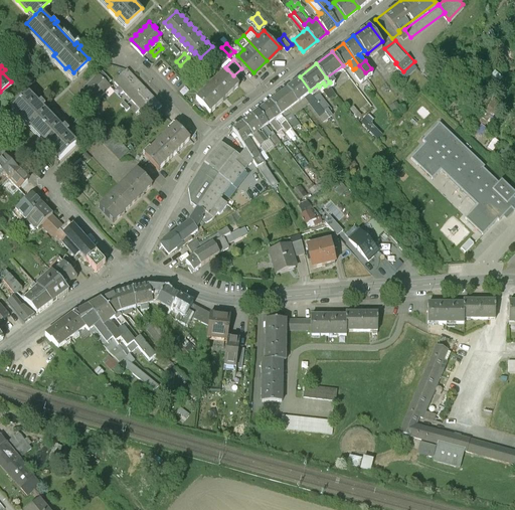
[(136,74),(132,70),(131,70),(126,65),(114,77),(118,81),(120,80),(124,86),(123,87),(127,91),(128,90),(133,94),(131,96),(135,100),(137,99),(141,103),(140,105),(144,109),(145,107),(150,113),(161,102),(157,97),(156,98),(152,94),(153,93),(149,88),(148,89),(144,85),(144,83),(140,78),(139,79),(135,75),(136,74)]
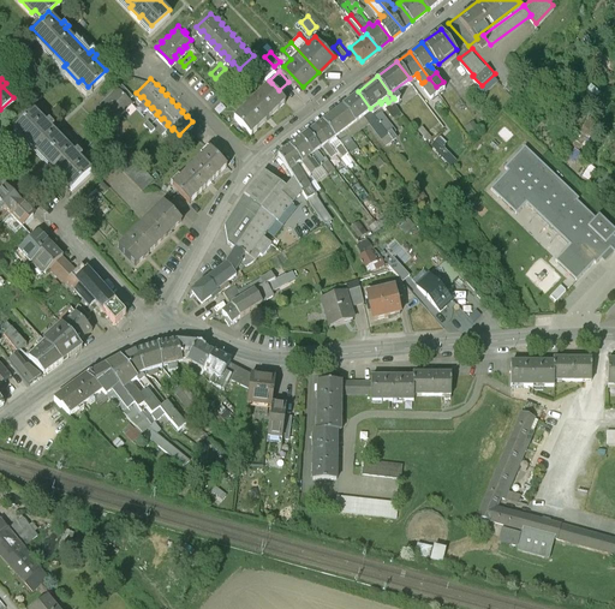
[(436,87),(429,78),(424,82),(430,91),(436,87)]
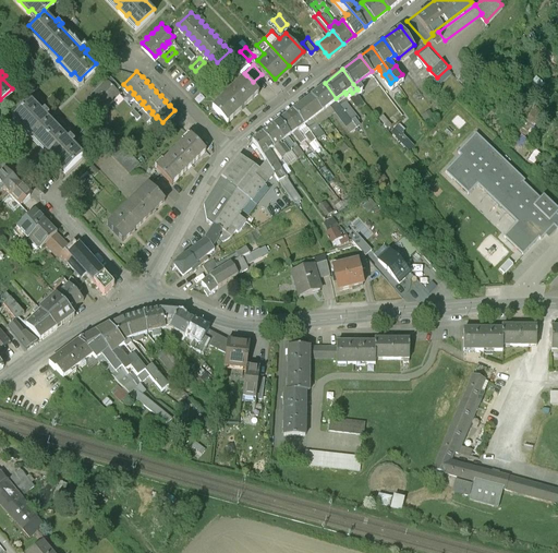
[(375,74),(356,88),(358,89),(361,94),(378,80),(375,74)]
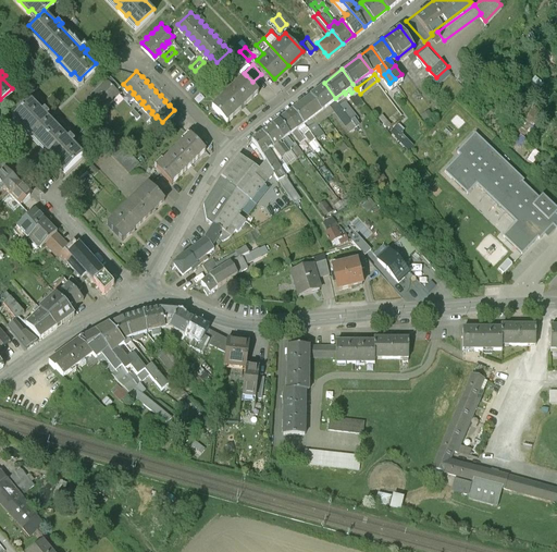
[(102,81),(97,86),(97,85),(91,89),(93,90),(87,96),(100,109),(104,105),(102,102),(108,98),(109,99),(114,95),(112,94),(118,88),(106,75),(101,81),(102,81)]
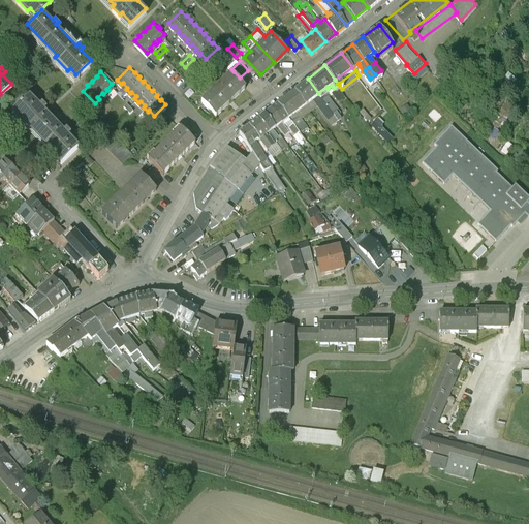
[(234,71),(227,78),(225,75),(208,92),(210,94),(204,100),(216,113),(246,84),(240,78),(234,71)]
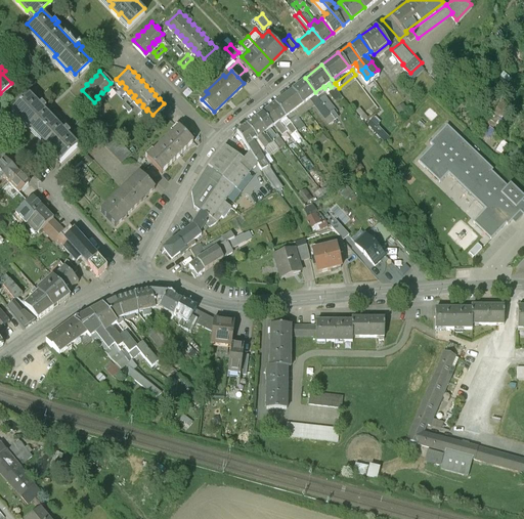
[(305,78),(293,86),(304,100),(310,96),(315,92),(305,78)]
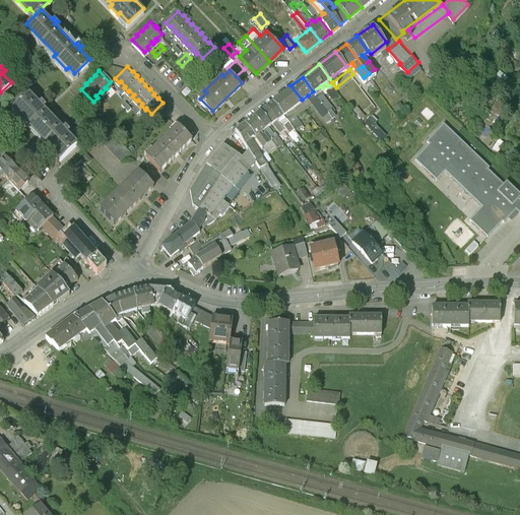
[(290,85),(273,99),(284,113),(291,108),(302,100),(290,85)]
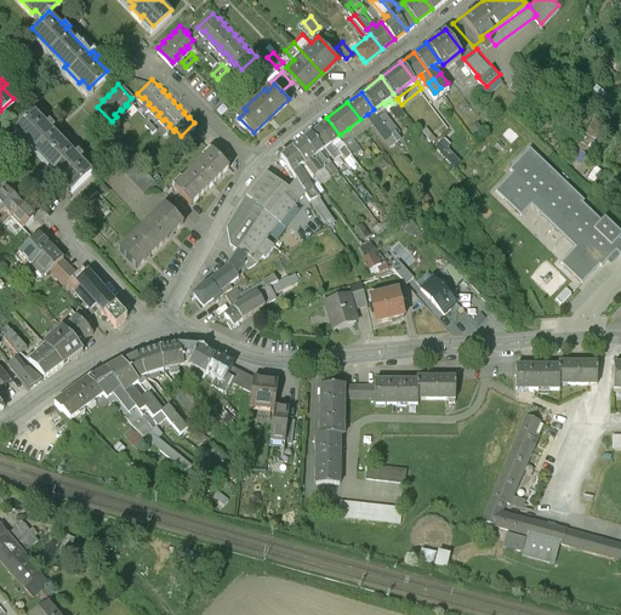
[(74,152),(51,126),(53,124),(50,119),(46,121),(34,109),(17,125),(52,163),(50,165),(64,181),(67,178),(74,186),(91,169),(79,157),(83,153),(78,148),(74,152)]
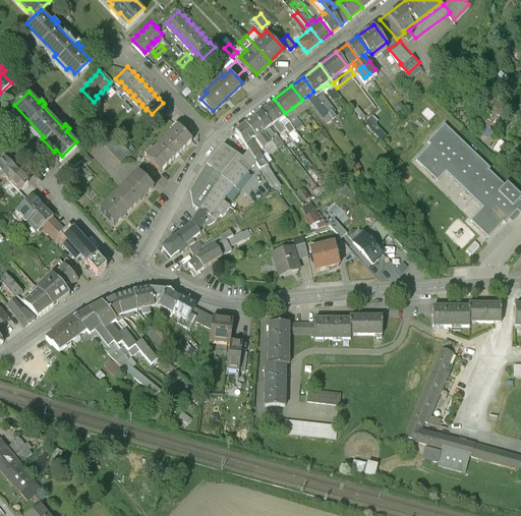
[(316,95),(313,92),(308,96),(323,115),(329,111),(316,95)]
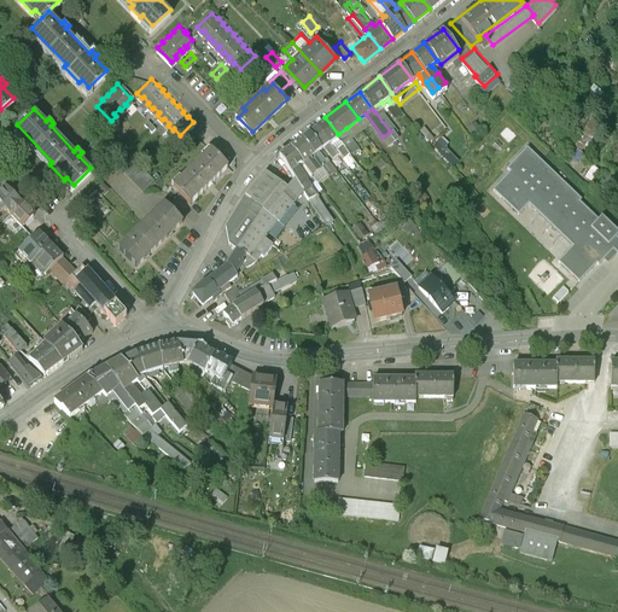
[(397,129),(382,109),(375,112),(390,132),(394,138),(397,135),(395,130),(397,129)]
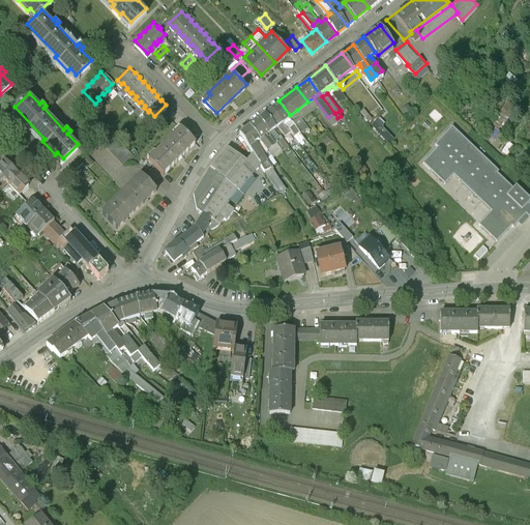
[(290,115),(278,100),(271,106),(285,124),(288,122),(292,119),(290,115)]
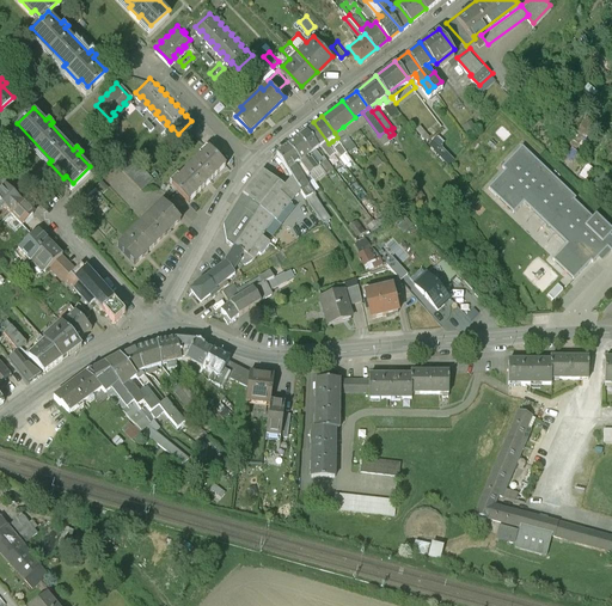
[(329,144),(313,122),(306,128),(318,144),(320,141),(330,153),(335,150),(329,144)]
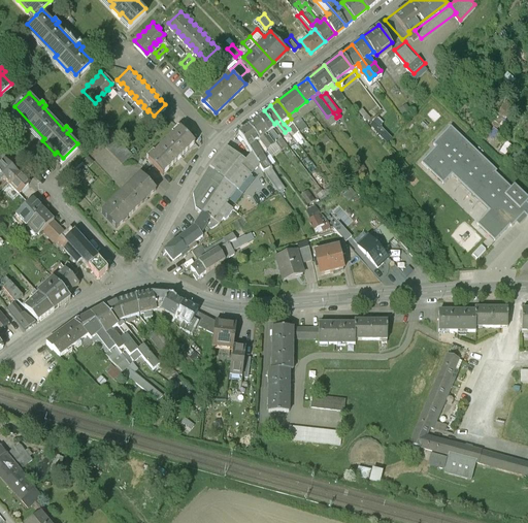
[(317,136),(296,109),(289,115),(291,119),(296,125),(308,141),(317,136)]
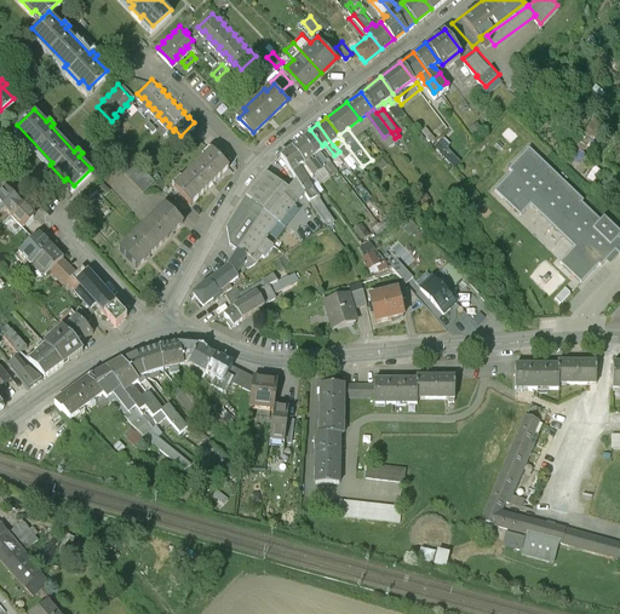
[(322,145),(310,130),(303,135),(315,150),(320,148),(322,145)]
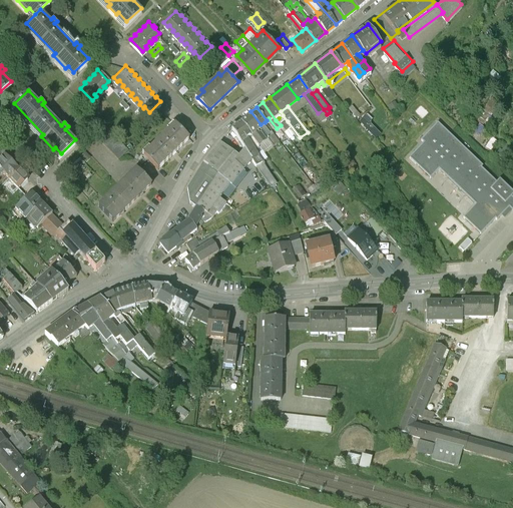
[(261,124),(250,111),(240,118),(259,142),(267,136),(261,129),(260,129),(258,126),(261,124)]
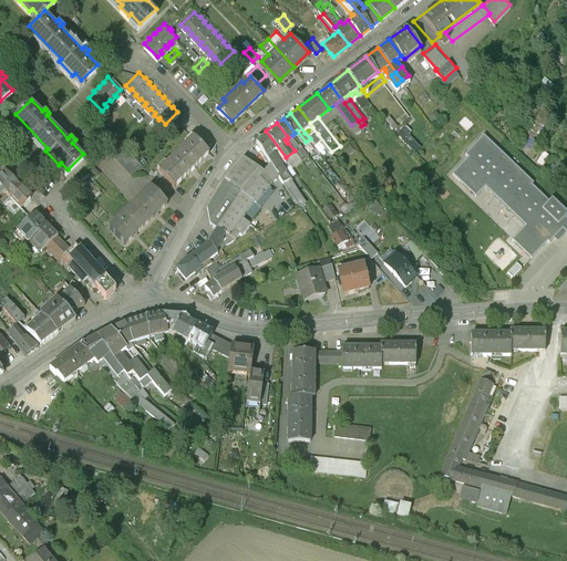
[(312,127),(308,131),(313,137),(318,134),(312,127)]
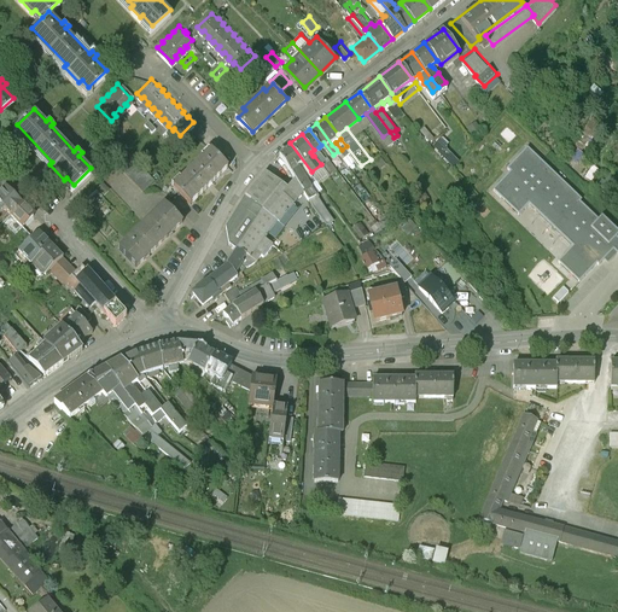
[(617,242),(617,228),(617,227),(617,219),(604,207),(600,210),(526,141),(509,161),(513,164),(495,182),(522,208),(531,197),(575,237),(559,252),(581,273),(599,252),(601,255),(614,239),(617,242)]
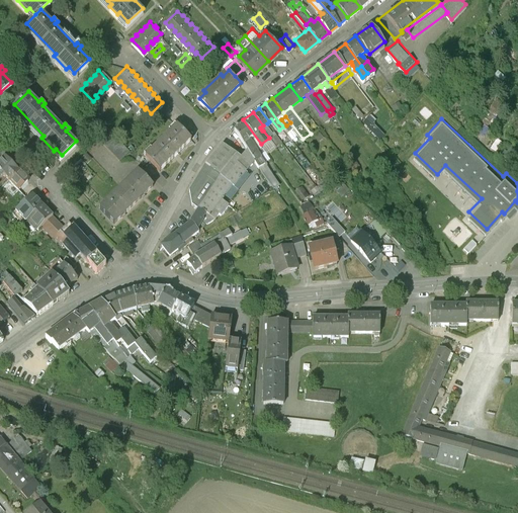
[(261,144),(243,119),(234,126),(243,141),(247,148),(249,151),(249,152),(255,160),(258,165),(259,164),(262,172),(266,177),(272,173),(259,152),(264,148),(261,144)]
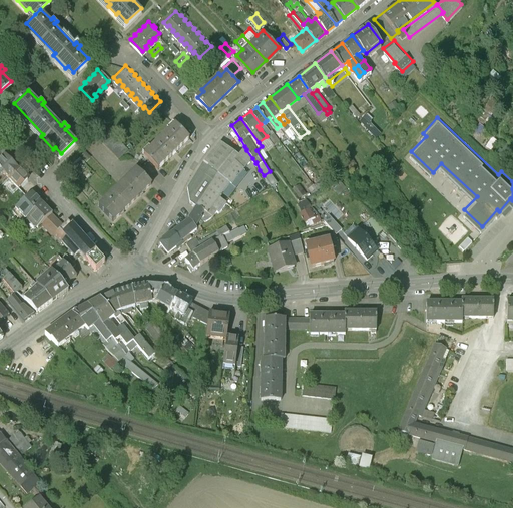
[(168,126),(150,144),(150,145),(144,151),(158,165),(189,135),(175,121),(169,127),(168,126)]
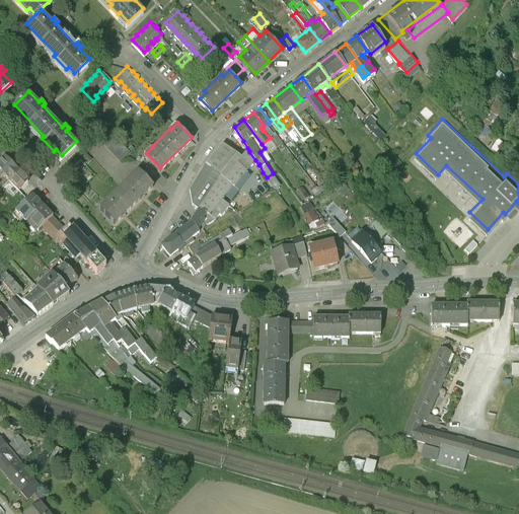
[(275,133),(268,124),(264,126),(271,136),(275,133)]
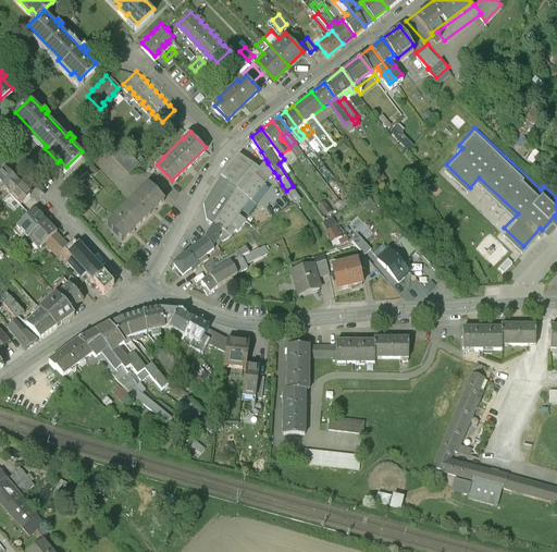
[(139,159),(120,139),(110,149),(128,169),(139,159)]
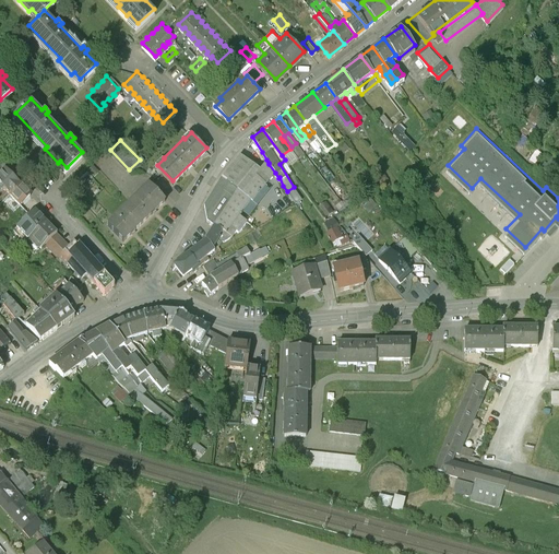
[(240,152),(222,174),(204,202),(207,217),(214,223),(222,227),(225,228),(239,210),(245,202),(250,196),(252,197),(262,186),(275,173),(269,164),(269,163),(266,160),(260,167),(240,152)]
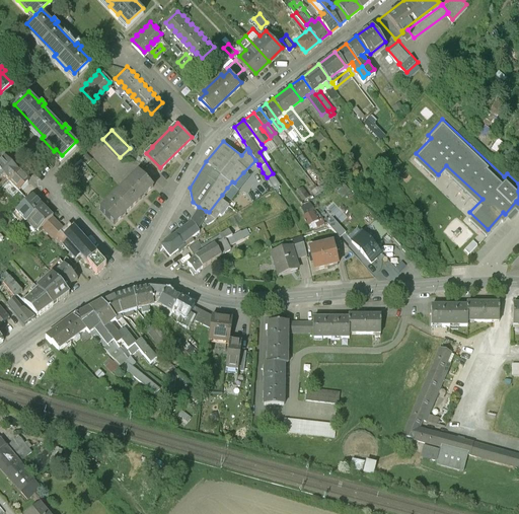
[(18,167),(5,153),(0,157),(0,173),(3,170),(9,176),(18,167)]
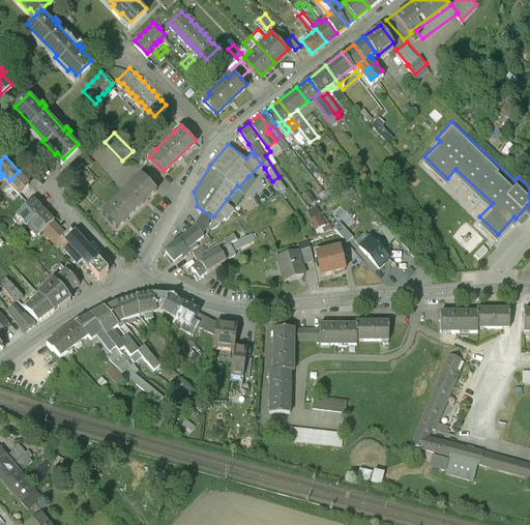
[(29,180),(19,171),(9,180),(19,190),(29,180)]
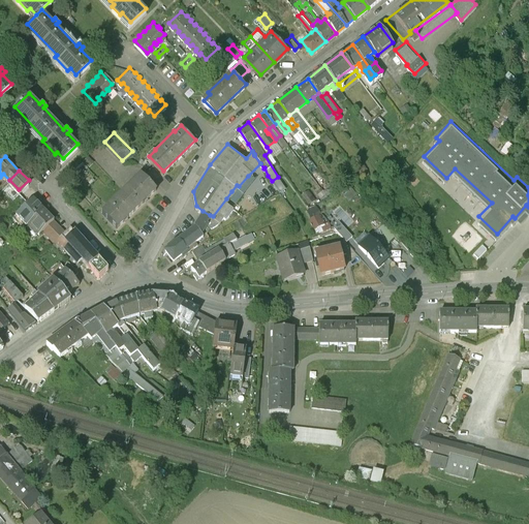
[(142,173),(102,210),(117,224),(156,186),(142,173)]
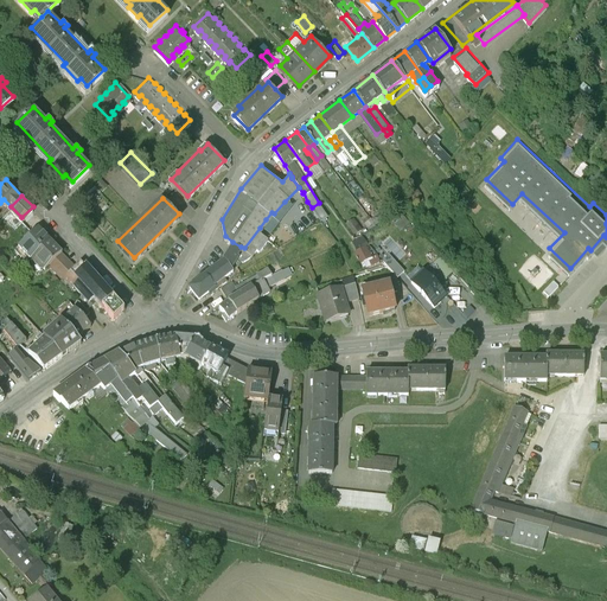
[(285,202),(274,213),(272,212),(266,219),(273,224),(289,206),(285,202)]
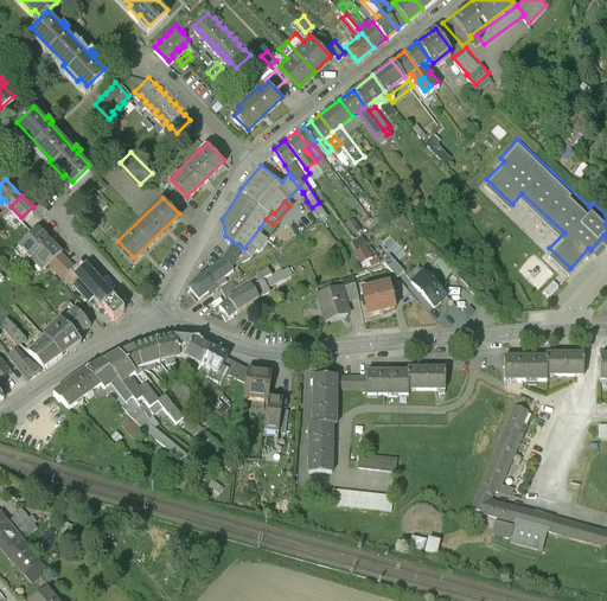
[(38,223),(18,242),(30,255),(32,253),(50,236),(38,223)]
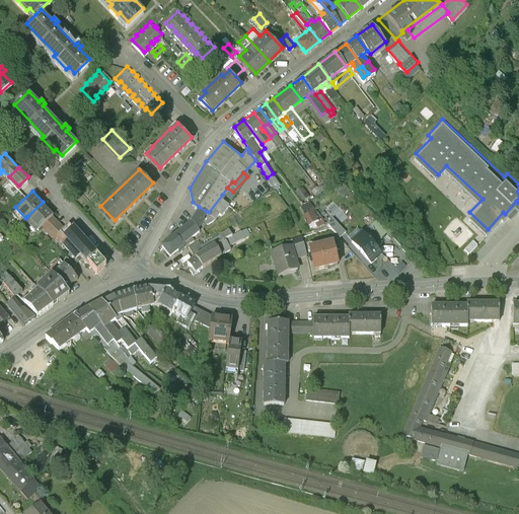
[(222,195),(209,212),(210,212),(202,225),(203,226),(207,221),(208,221),(215,215),(220,209),(222,210),(229,200),(222,195)]
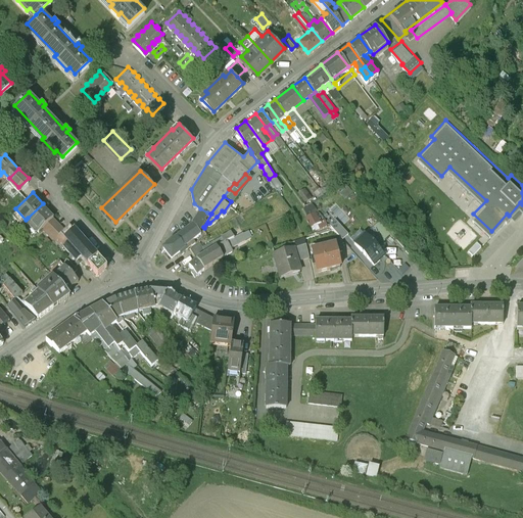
[(43,203),(28,218),(38,228),(43,224),(52,215),(53,215),(43,203)]
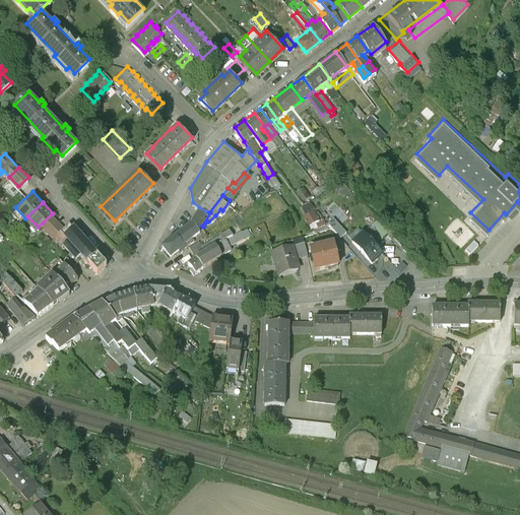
[(307,220),(318,214),(313,205),(303,211),(307,220)]
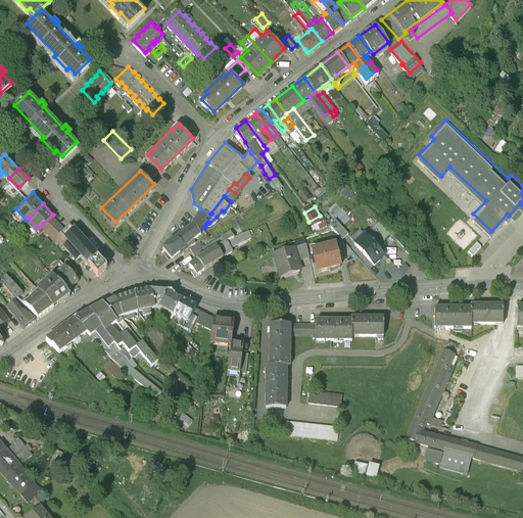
[(192,221),(176,233),(184,243),(186,241),(188,243),(191,241),(194,239),(192,236),(200,230),(199,229),(206,218),(205,217),(207,213),(200,208),(192,220),(192,221)]
